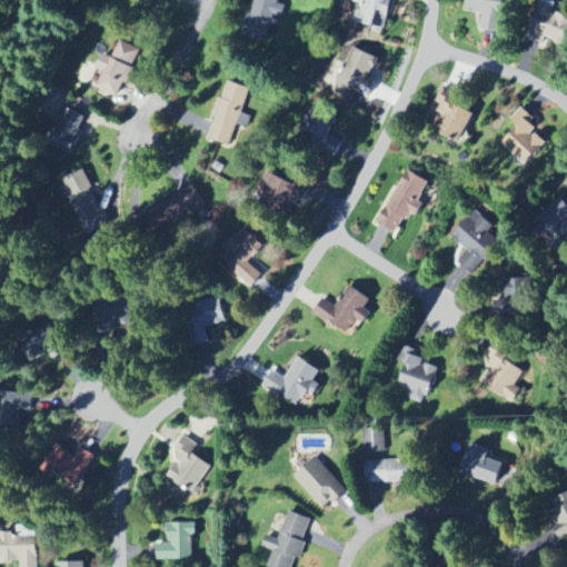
[(251,0),(242,37),(265,42),(271,13),(280,16),(282,3),(277,2),(277,0),(251,0)]
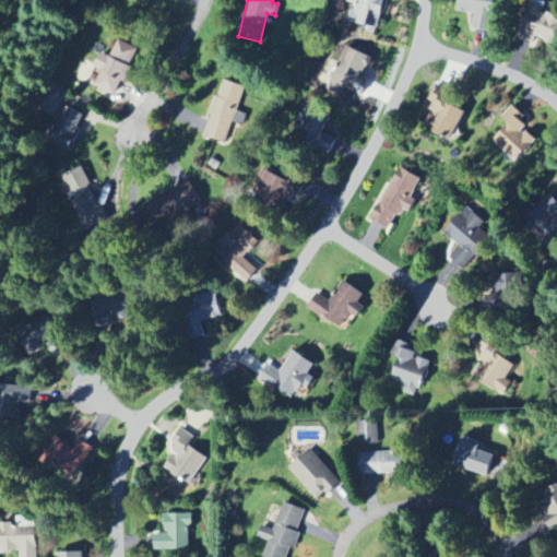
[(377,27),(382,0),(345,0),(345,1),(351,2),(347,21),(377,27)]
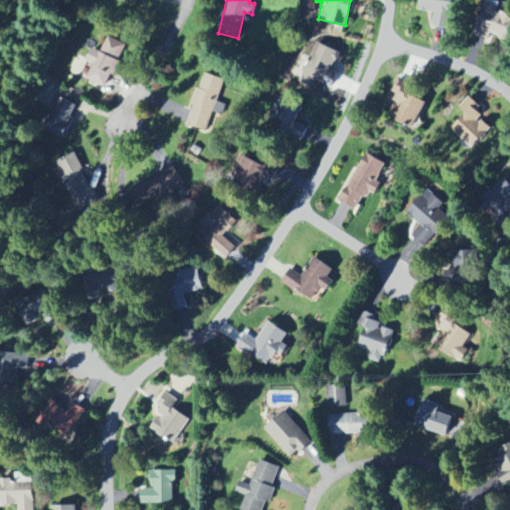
[(509,28),(509,14),(494,10),(496,5),(481,1),(470,36),(486,41),(488,34),(507,40),(509,28)]
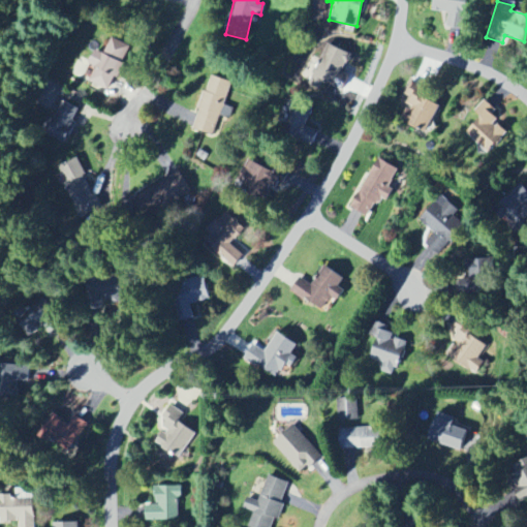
[(129,45),(111,36),(102,53),(94,49),(81,79),(107,91),(129,45)]
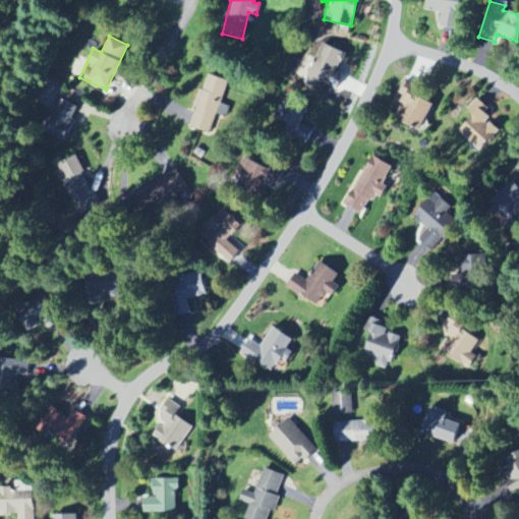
[(342,51),(311,38),(294,77),(325,91),(342,51)]
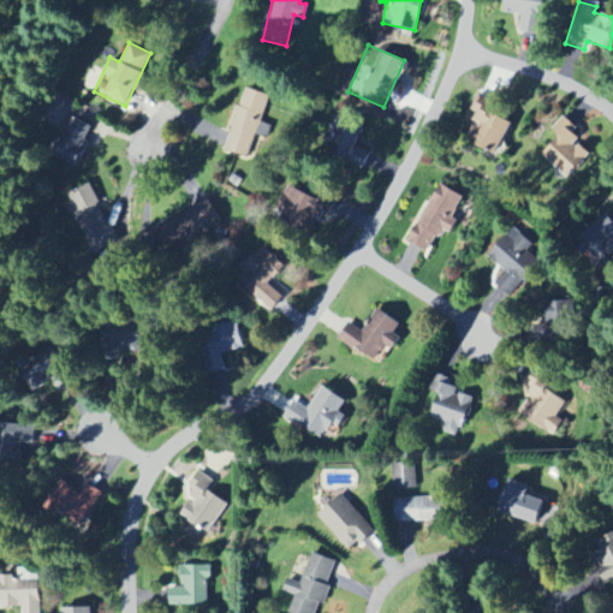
[(222,149),(247,156),(254,132),(266,136),(268,124),(260,121),(268,94),(242,87),(222,149)]
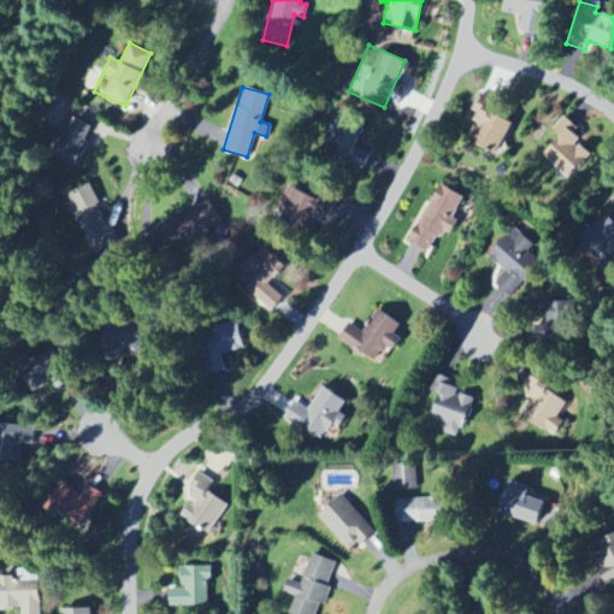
[(496,152),(511,122),(489,111),(494,100),(479,93),(467,117),(474,120),(466,139),(496,152)]
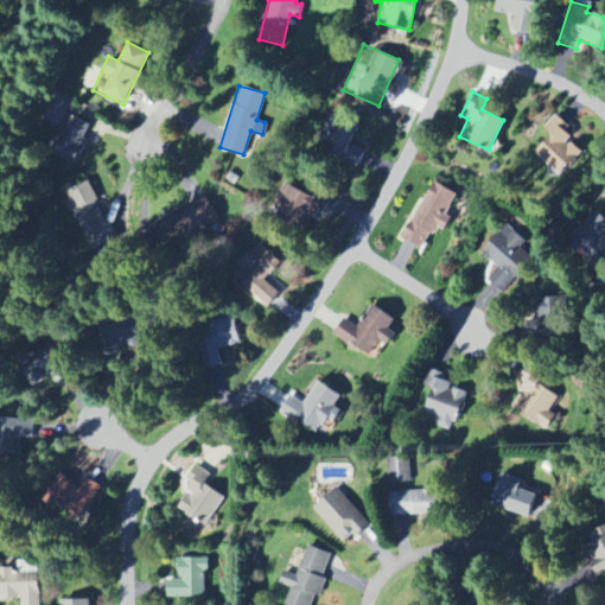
[(39,119),(58,131),(49,145),(75,160),(84,146),(78,144),(90,123),(72,113),(76,104),(55,93),(39,119)]
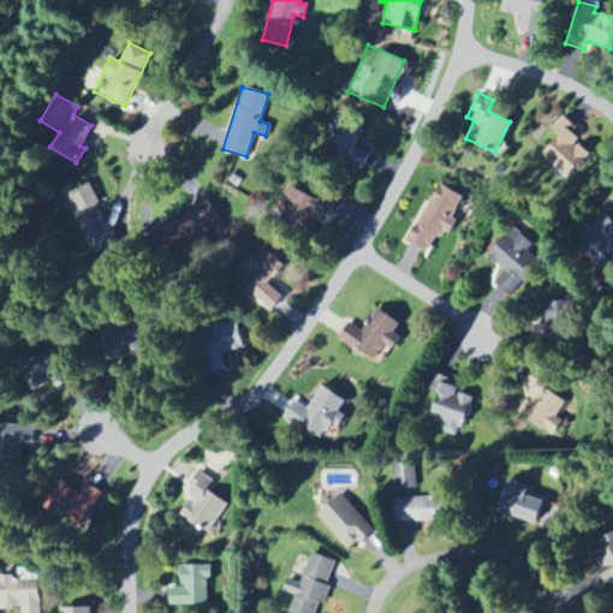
[(355,146),(362,123),(337,114),(323,154),(363,167),(368,150),(355,146)]
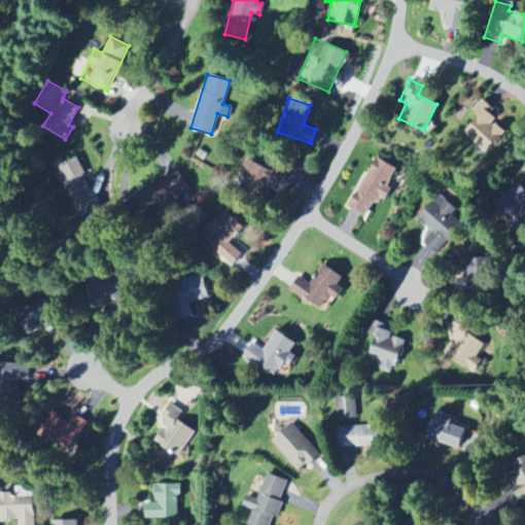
[(471,110),(478,116),(463,131),(485,151),(503,132),(492,120),(497,114),(481,100),(471,110)]
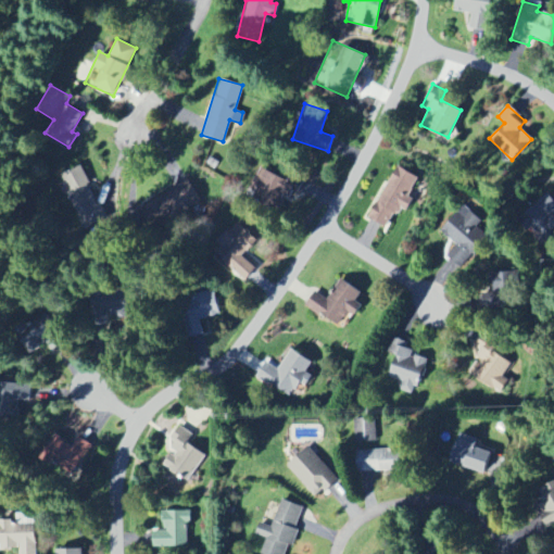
[(83,229),(105,218),(80,164),(58,175),(83,229)]
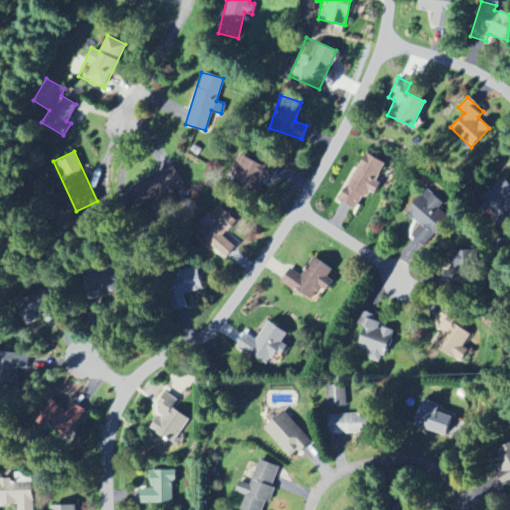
[(375,180),(384,162),(362,152),(339,201),(356,209),(365,190),(373,193),(379,182),(375,180)]
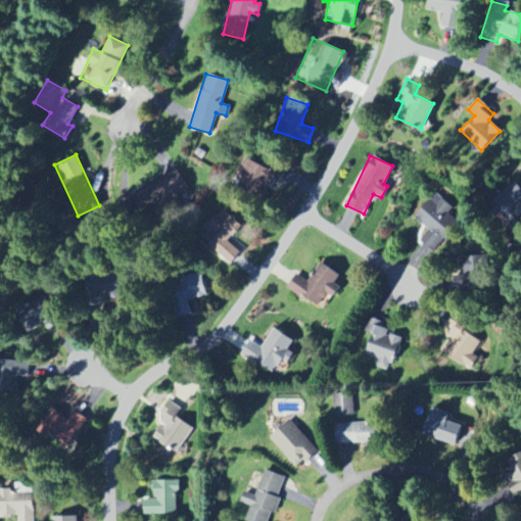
[(233,183),(261,193),(264,183),(275,187),(282,170),(263,161),(262,164),(243,157),(233,183)]
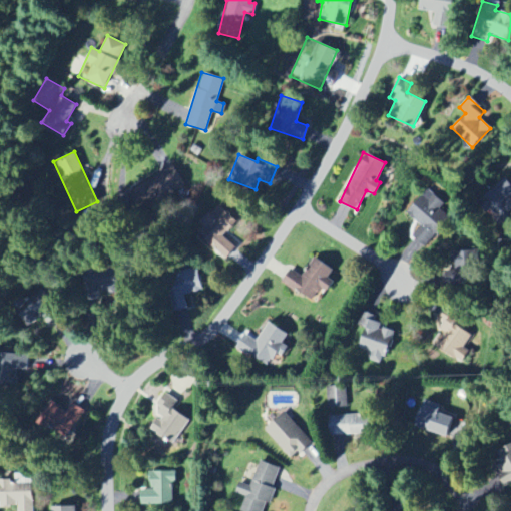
[(127,190),(138,211),(173,193),(172,190),(183,184),(173,166),(127,190)]
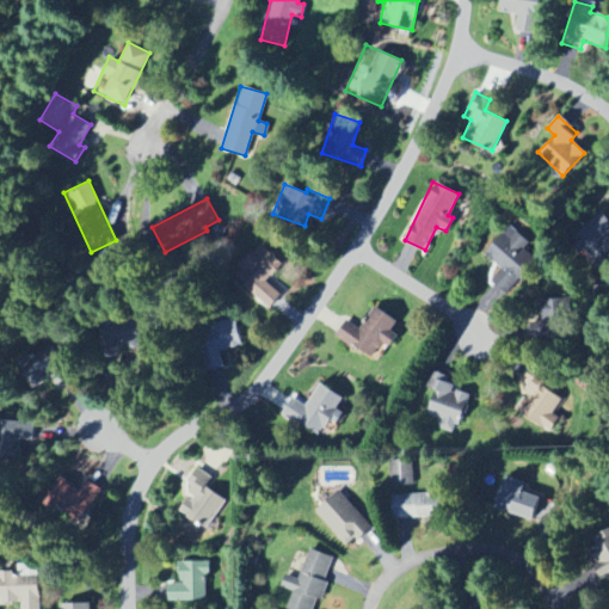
[(580,253),(592,246),(601,258),(607,253),(606,251),(608,247),(608,240),(603,233),(608,229),(608,222),(603,214),(568,237),(580,253)]
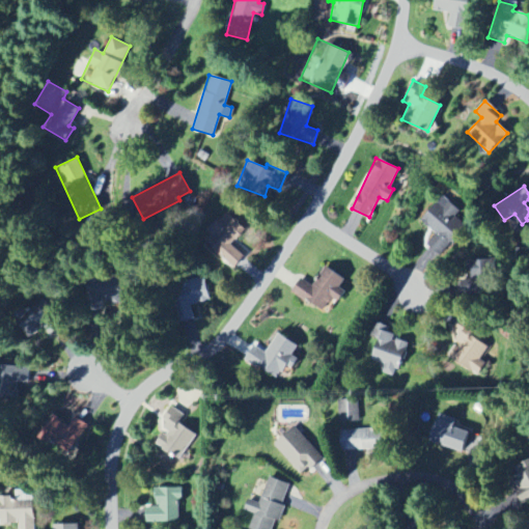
[(438,254),(464,227),(454,219),(461,212),(441,194),(419,219),(435,233),(425,243),(438,254)]
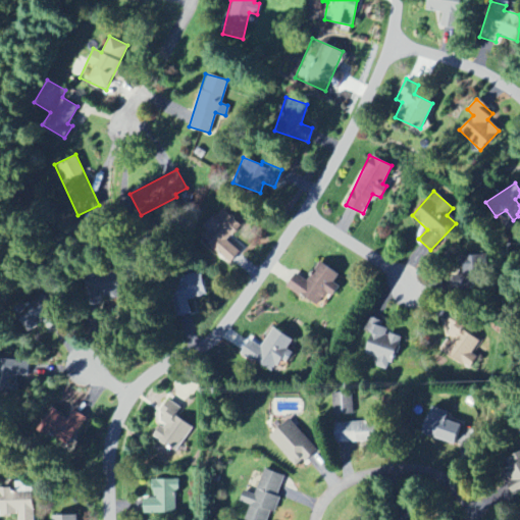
[(241,223),(219,208),(198,238),(230,261),(242,247),(229,238),(241,223)]
